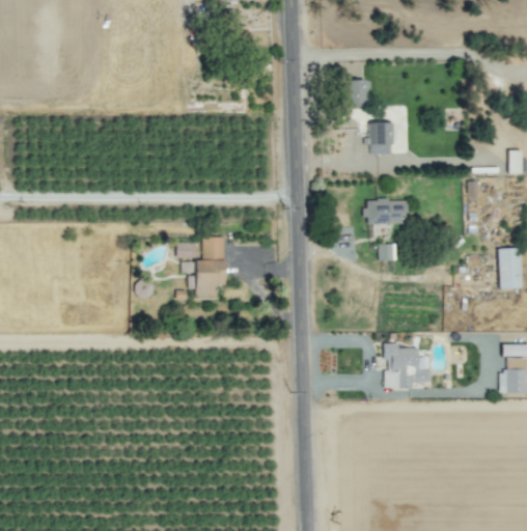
[(371,80),(345,80),(345,104),(367,104),(367,88),(371,88),(371,80)]
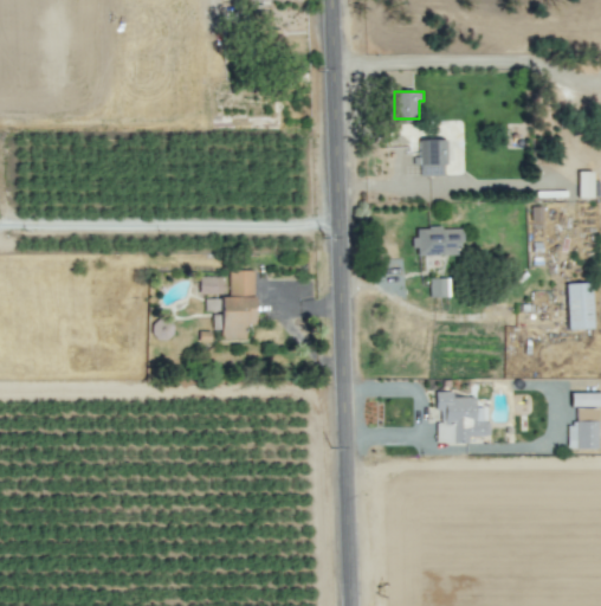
[(425,140),(426,175),(448,175),(448,139),(425,140)]
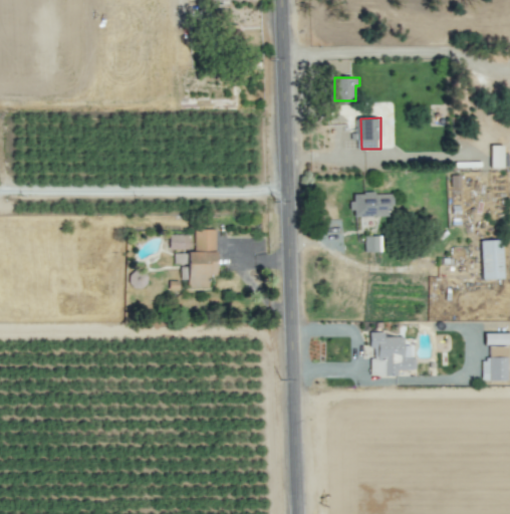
[(354,217),(392,216),(392,207),(396,207),(395,193),(353,194),(354,217)]
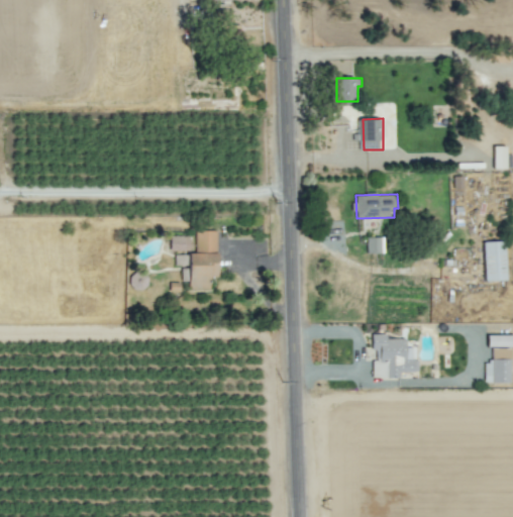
[(219,277),(218,230),(198,230),(198,253),(178,254),(178,266),(184,266),(185,282),(190,281),(190,290),(212,289),(211,277),(219,277)]
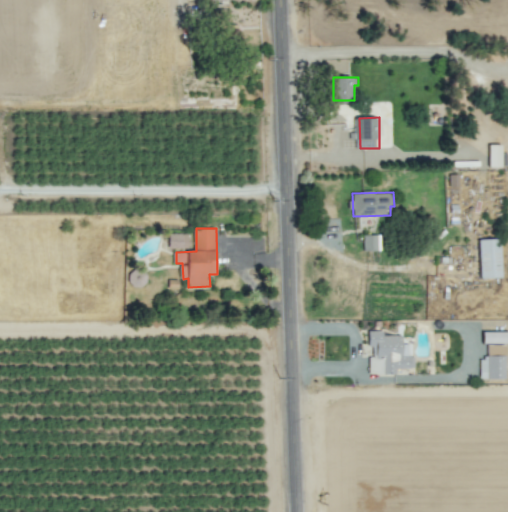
[(190,233),(171,234),(171,249),(191,248),(190,233)]
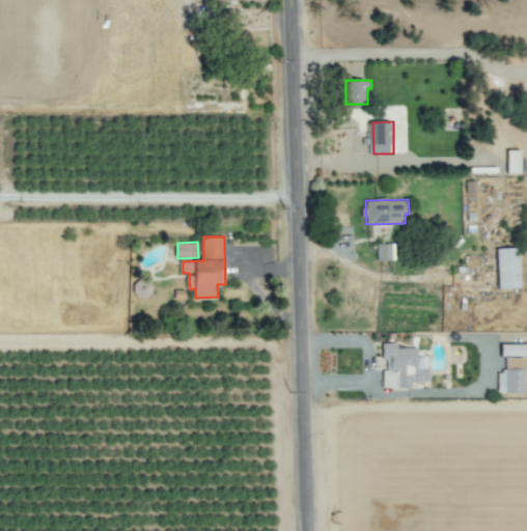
[(396,244),(379,244),(380,260),(396,259),(396,244)]
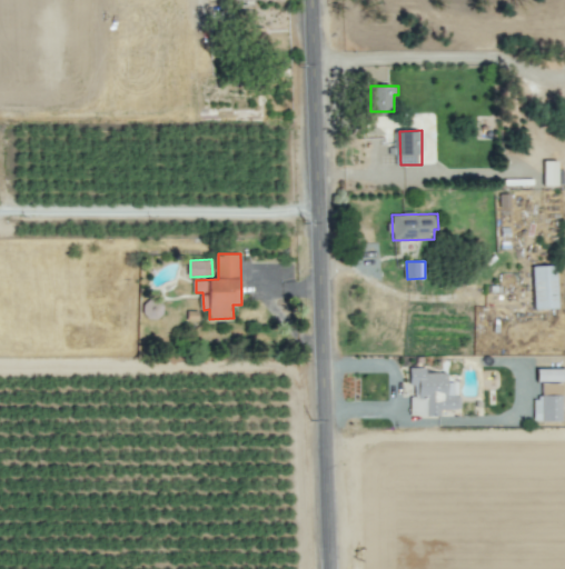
[(536,309),(559,309),(558,266),(535,266),(536,309)]
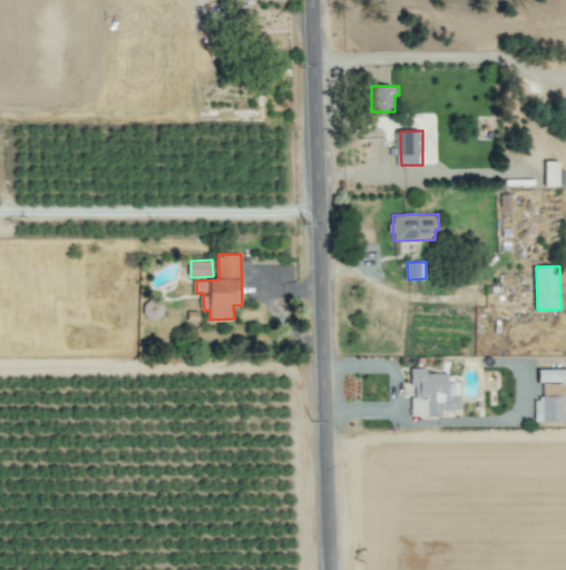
[(413,416),(443,416),(443,410),(464,410),(464,396),(460,396),(460,385),(450,385),(450,374),(428,374),(428,369),(412,369),(412,386),(417,386),(417,397),(413,397),(413,416)]
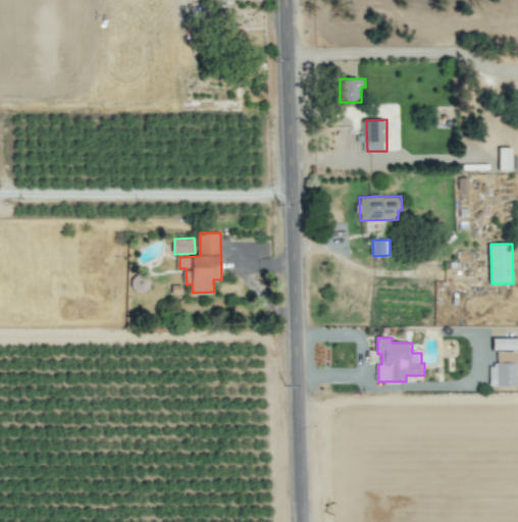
[(517,337),(495,337),(494,351),(517,351),(517,337)]
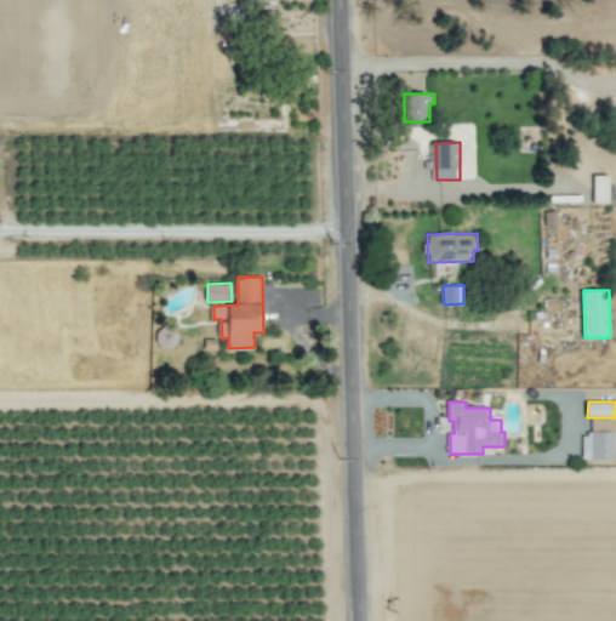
[(615,460),(615,419),(593,419),(593,434),(585,434),(585,459),(615,460)]
